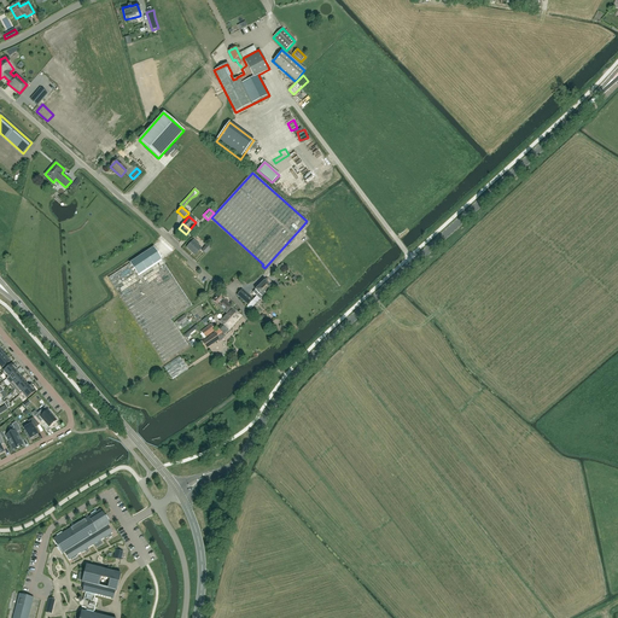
[(193,239),(192,240),(186,248),(194,255),(200,249),(198,245),(198,244),(193,239)]
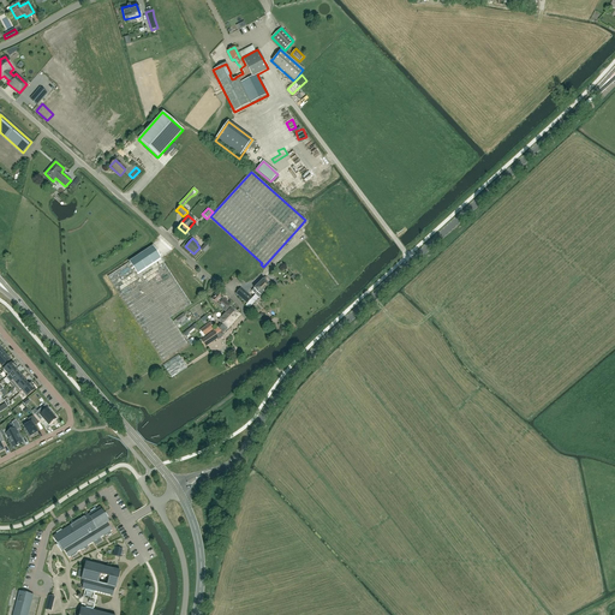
[(209,248),(206,243),(199,249),(204,254),(209,248)]
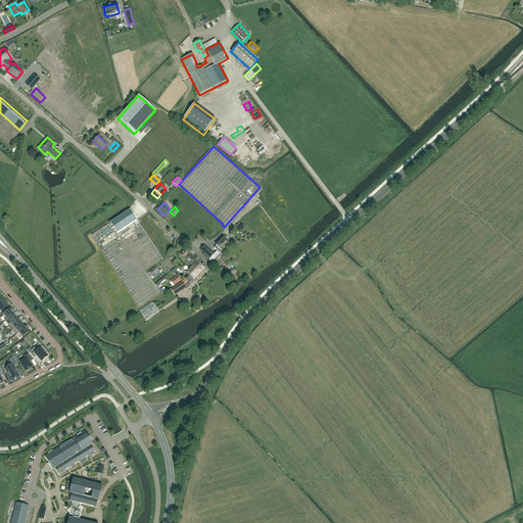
[(116,233),(137,220),(130,209),(109,223),(116,233)]
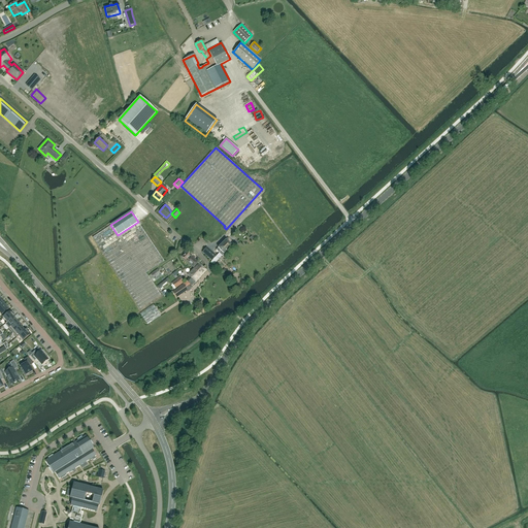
[(164,261),(138,222),(118,235),(110,225),(92,237),(139,309),(161,295),(145,273),(164,261)]
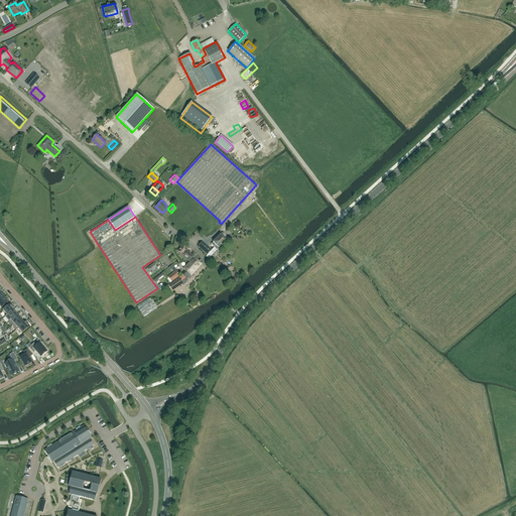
[(222,232),(217,238),(223,244),(226,241),(225,240),(228,238),(222,232)]
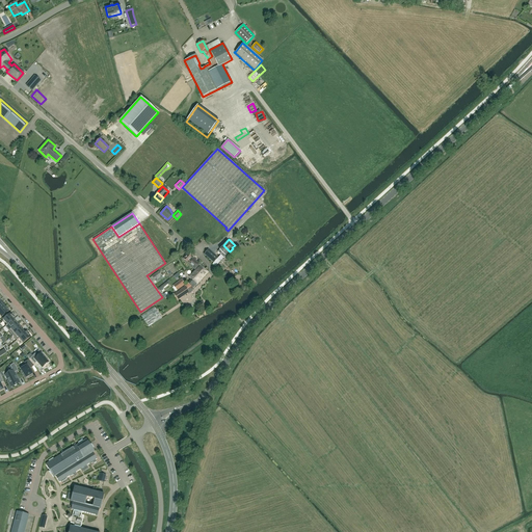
[(219,249),(217,251),(222,257),(223,258),(225,256),(230,251),(223,245),(219,249)]
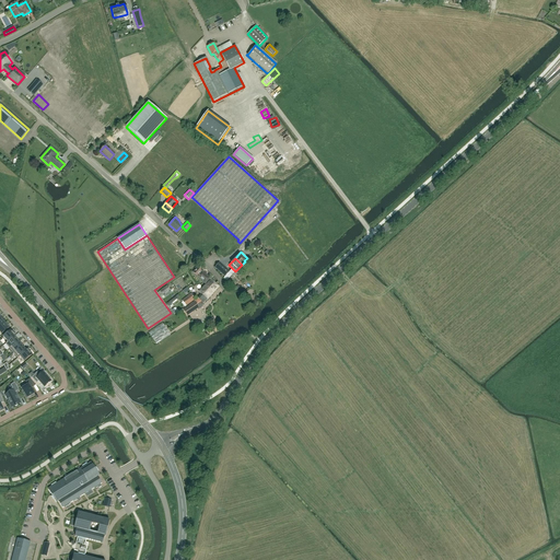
[(229,271),(219,263),(213,268),(224,277),(229,271)]
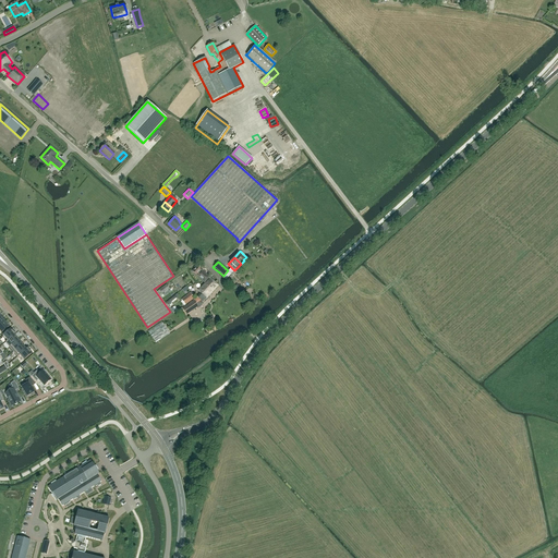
[(196,276),(204,282),(209,277),(201,270),(196,266),(192,271),(196,276)]
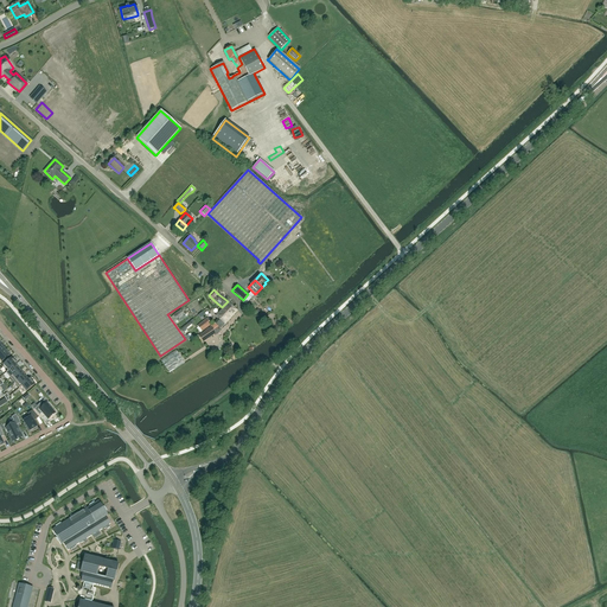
[(219,319),(232,306),(228,302),(216,315),(219,319)]
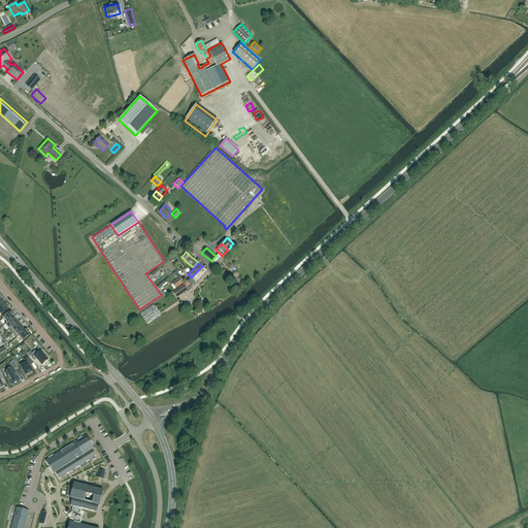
[(191,277),(191,278),(187,282),(191,286),(206,270),(202,266),(191,277)]
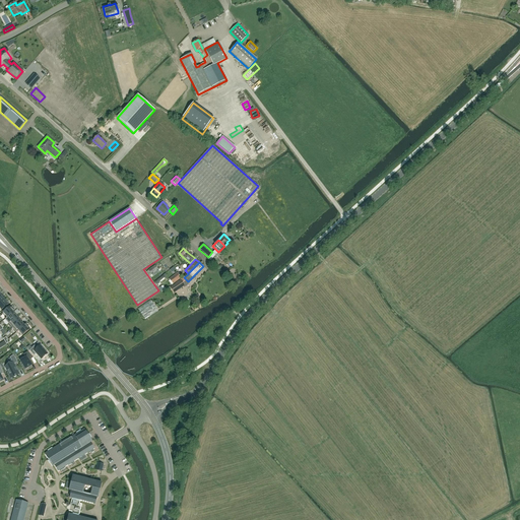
[(152,276),(160,270),(158,268),(157,269),(155,265),(148,270),(152,276)]
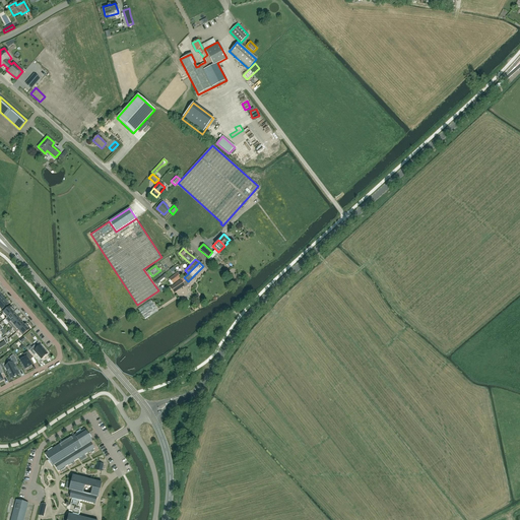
[(173,284),(181,278),(177,273),(169,279),(173,284)]
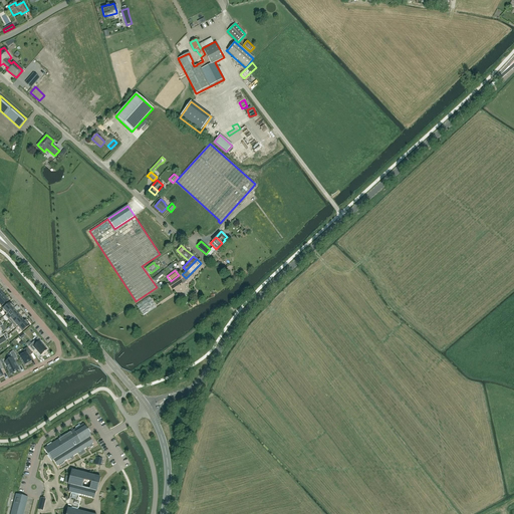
[(155,281),(163,274),(161,272),(153,278),(155,281)]
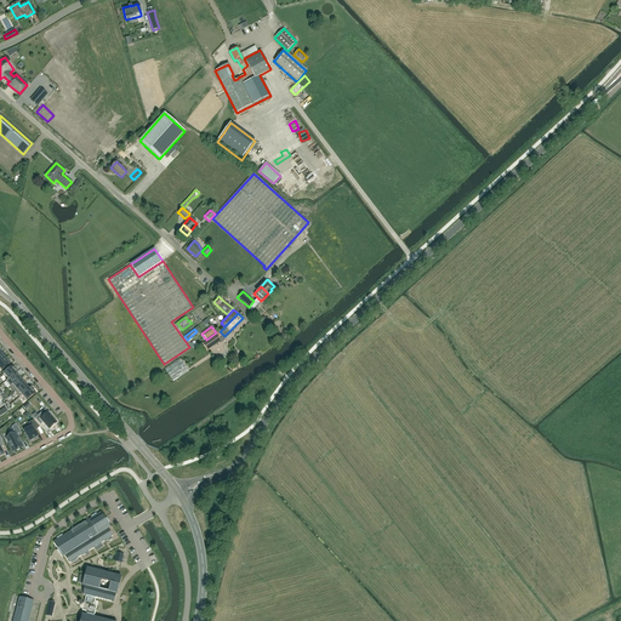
[(203,343),(208,351),(221,342),(216,335),(203,343)]
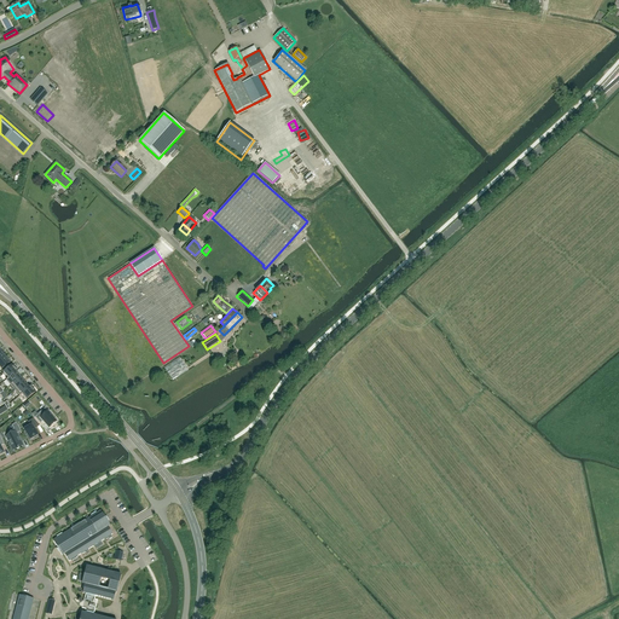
[(179,358),(165,368),(173,381),(187,370),(179,358)]
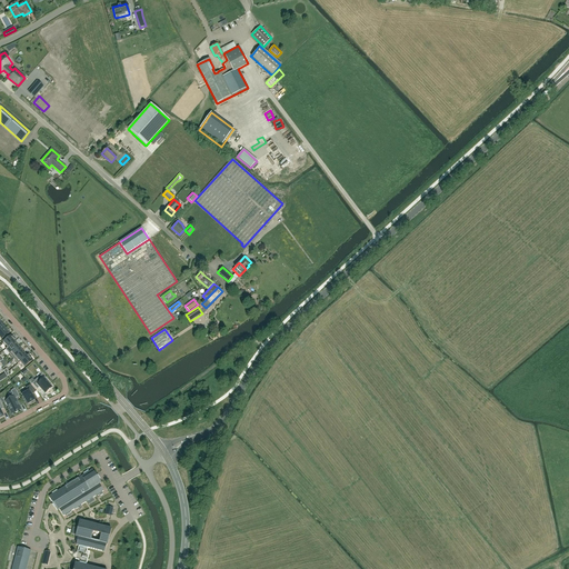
[(6,350),(15,342),(13,342),(16,340),(11,335),(1,343),(6,348),(5,349),(6,350)]
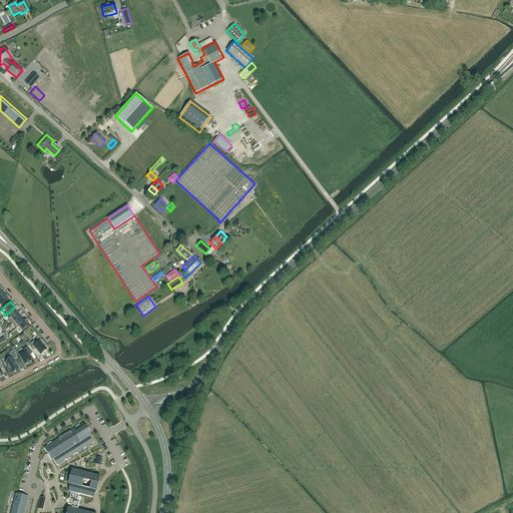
[(16,313),(13,309),(5,316),(9,320),(16,313)]
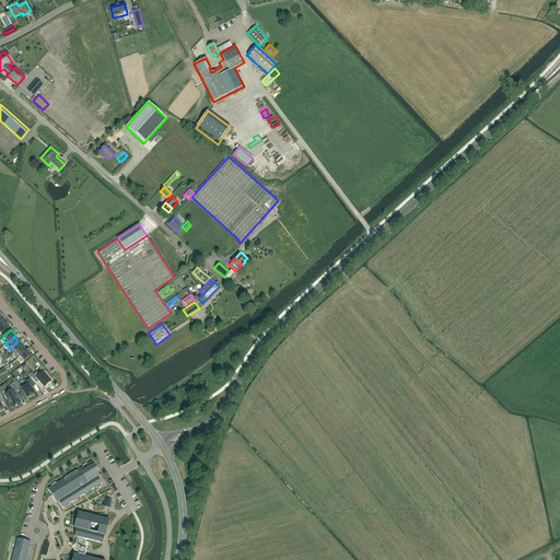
[(22,347),(18,341),(10,349),(13,353),(22,347)]
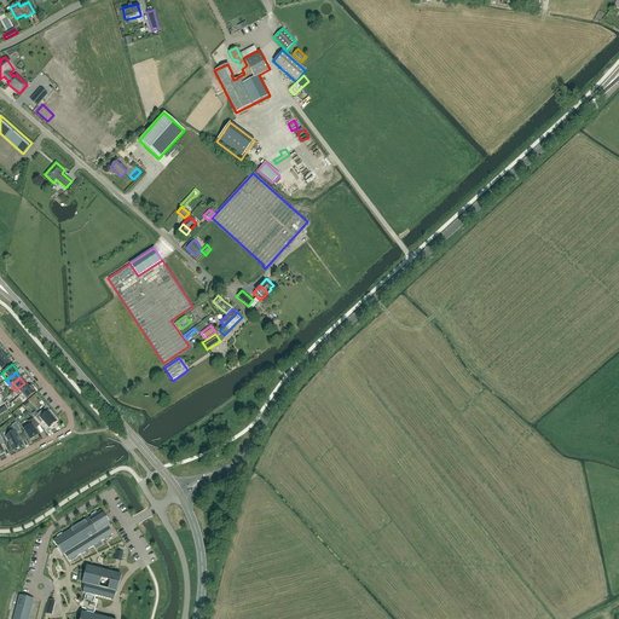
[(24,383),(15,391),(19,395),(30,386),(28,387),(24,383)]
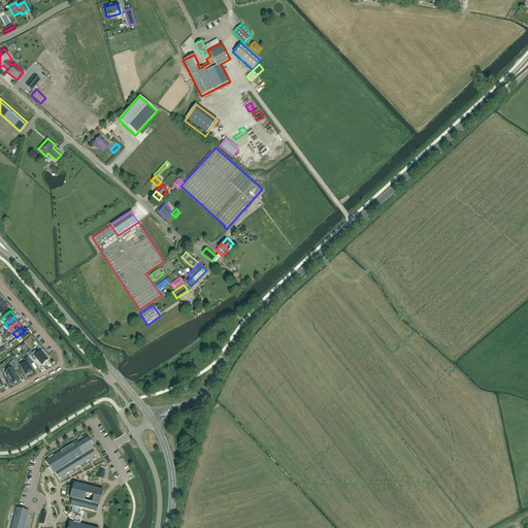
[(26,329),(17,337),(19,336),(22,340),(30,334),(26,329)]
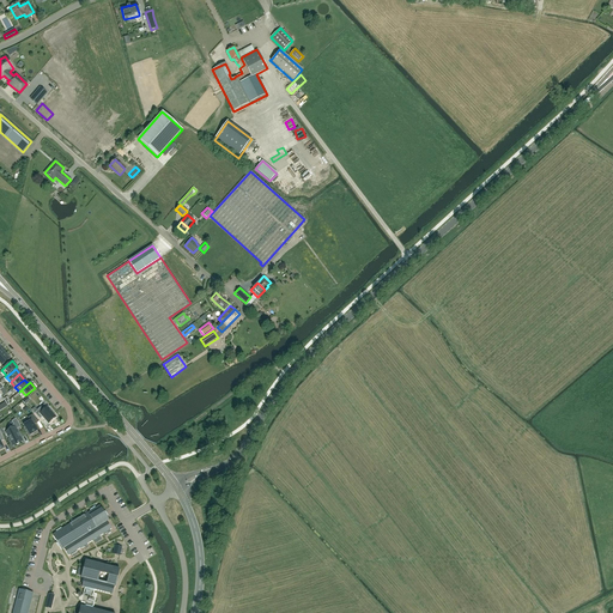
[(55,418),(47,407),(43,411),(41,407),(34,413),(40,419),(42,417),(48,424),(55,418)]
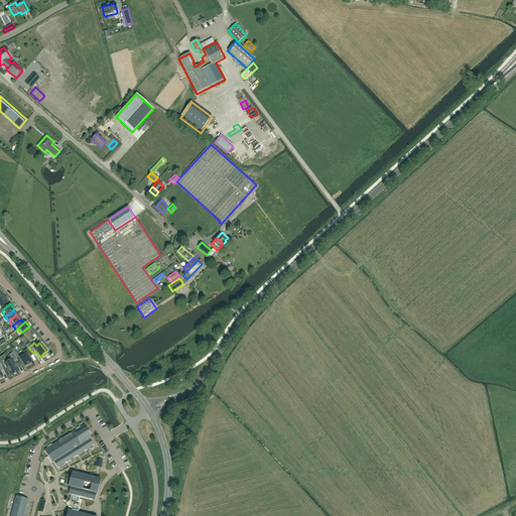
[(31,355),(27,349),(23,352),(24,354),(19,357),(25,367),(31,363),(27,357),(31,355)]
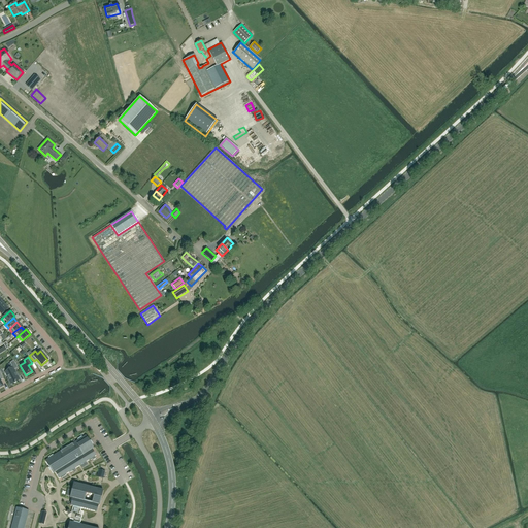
[(13,361),(9,363),(11,366),(8,367),(9,370),(4,372),(10,385),(14,383),(15,383),(15,382),(19,380),(17,376),(18,375),(15,372),(15,373),(13,370),(18,368),(13,361)]
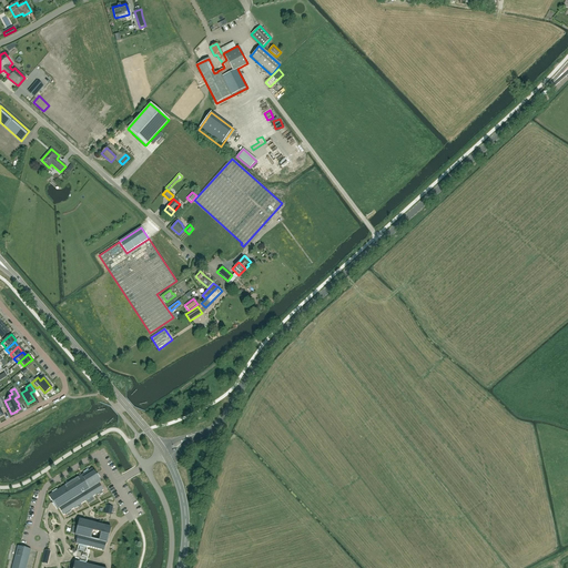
[(49,496),(52,501),(57,509),(59,508),(63,515),(102,490),(99,483),(100,482),(92,468),(49,496)]
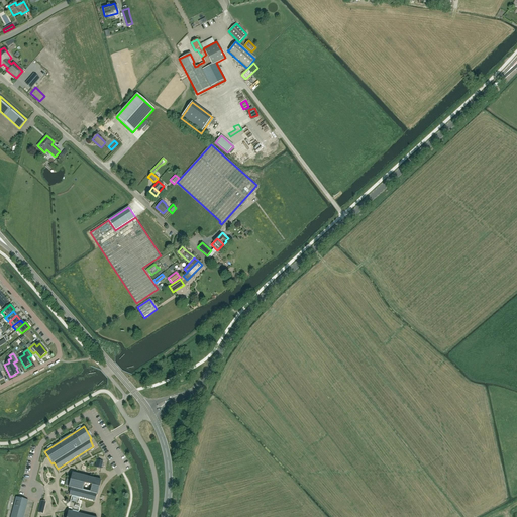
[(69,495),(71,496),(70,500),(70,503),(69,503),(67,500),(65,502),(69,506),(68,508),(73,510),(72,512),(68,511),(66,516),(90,516),(78,514),(81,501),(79,501),(80,498),(84,499),(94,502),(96,495),(97,495),(99,488),(101,480),(98,480),(72,473),(68,488),(71,488),(70,493),(69,495)]
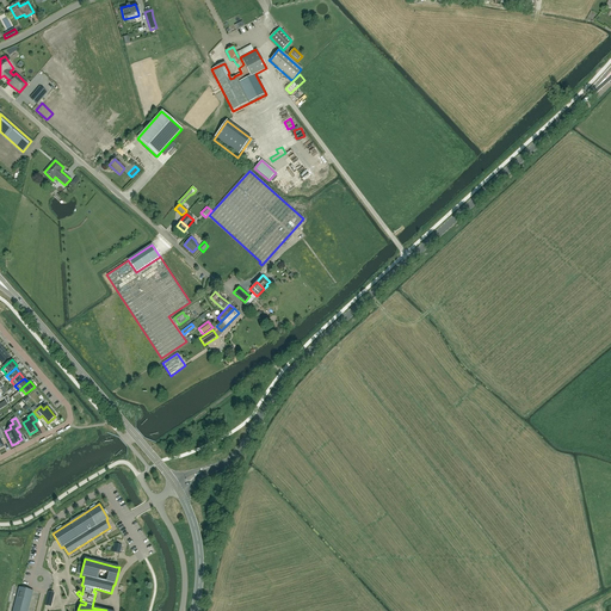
[(26,610),(32,591),(19,587),(12,610),(26,610)]
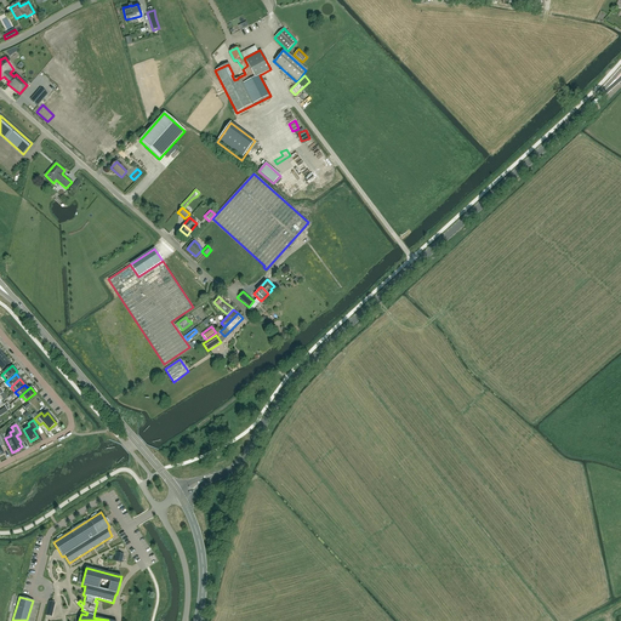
[(55,603),(49,602),(47,605),(45,616),(51,617),(55,603)]
